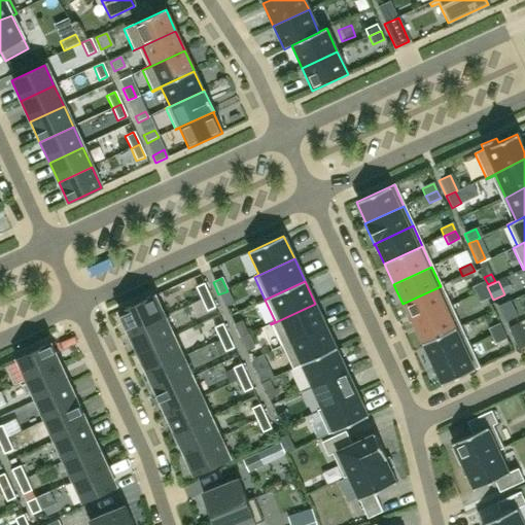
[(487,290),(483,282),(471,287),(475,295),(487,290)]
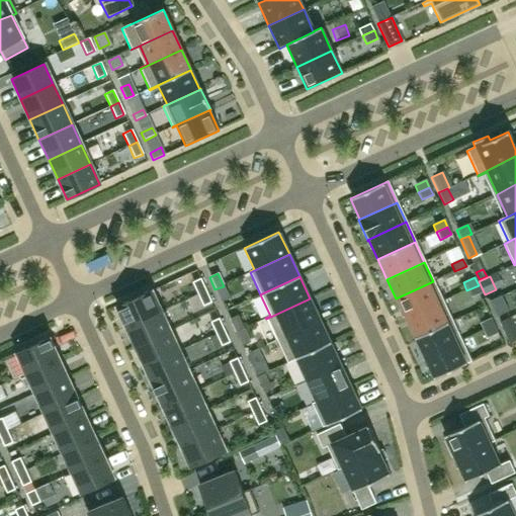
[(204,291),(198,279),(190,283),(196,295),(204,291)]
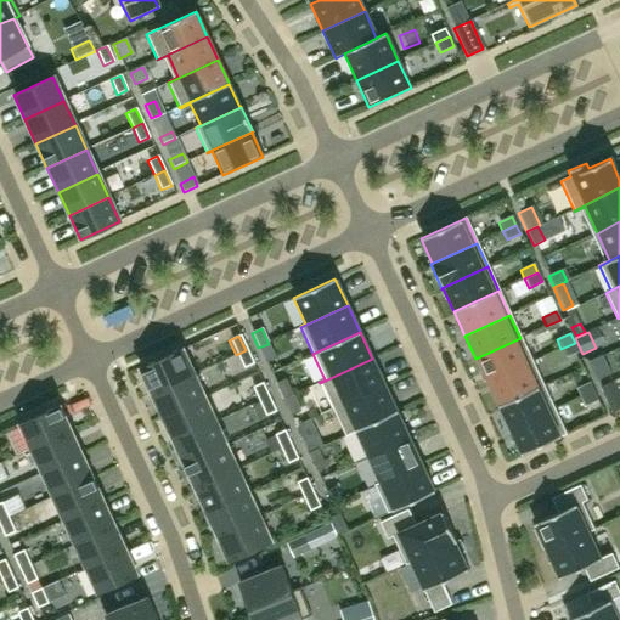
[(486,383),(533,362),(520,338),(475,359),(486,383)]
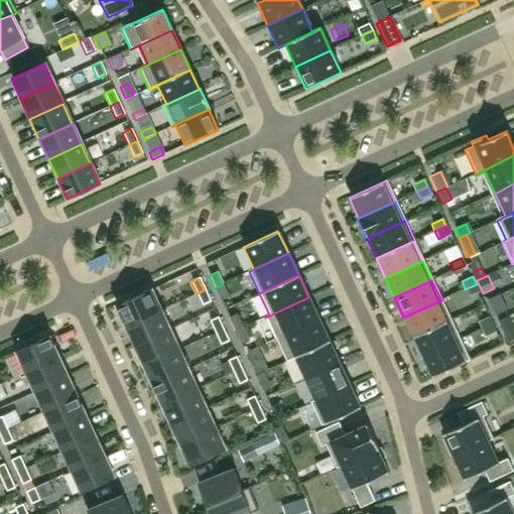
[(480,291),(477,284),(465,289),(469,296),(480,291)]
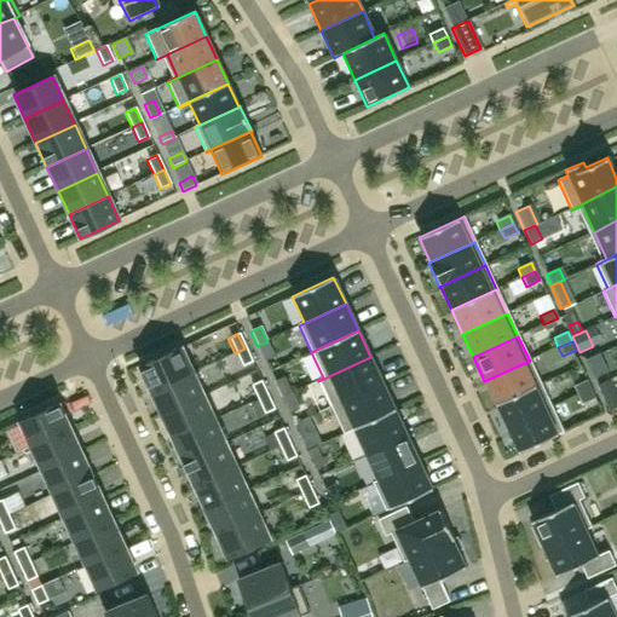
[(267,342),(257,346),(264,362),(274,357),(267,342)]
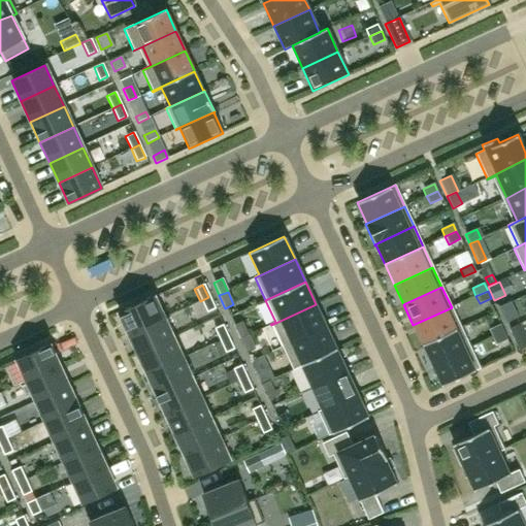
[(118,314),(128,334),(164,318),(154,296),(130,307),(123,310),(118,314)]
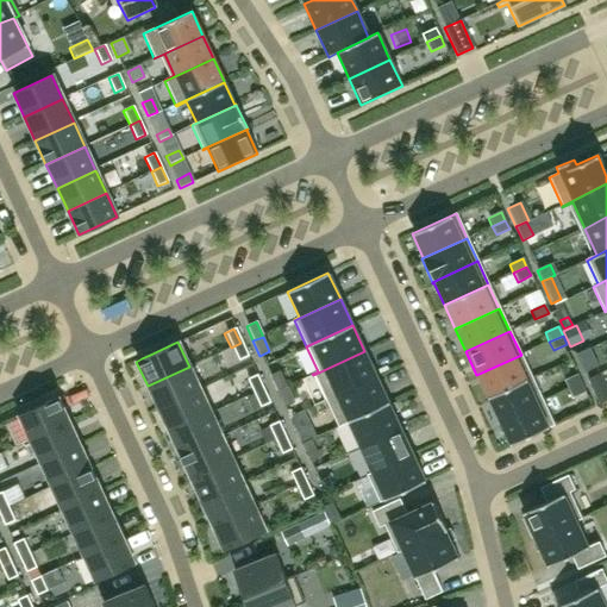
[(246,357),(241,343),(231,348),(237,361),(246,357)]
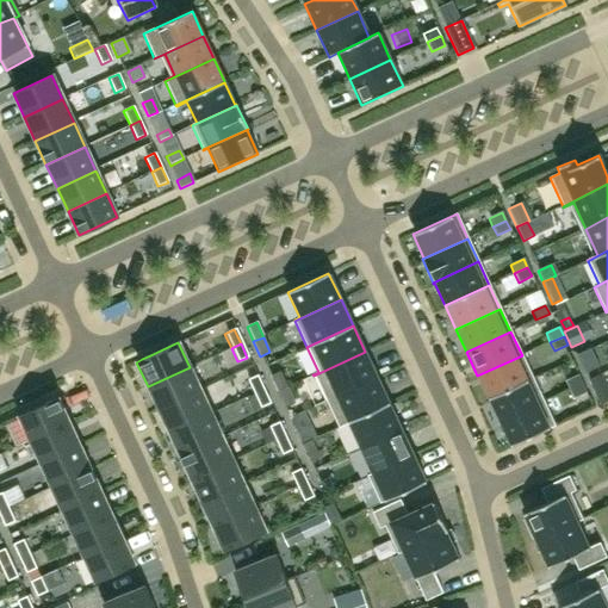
[(589,351),(577,355),(584,372),(597,367),(589,351)]
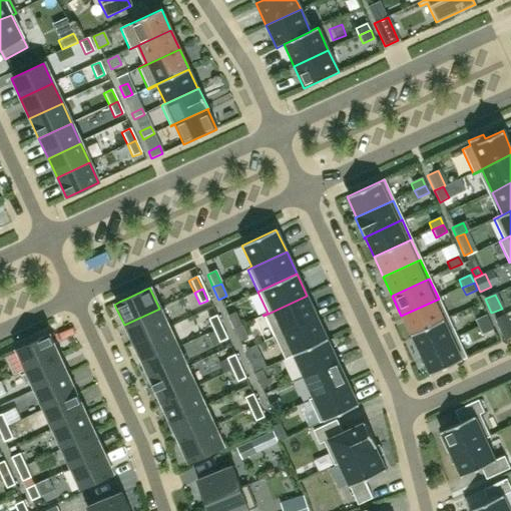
[(264,316),(274,338),(317,318),(307,296),(264,316)]
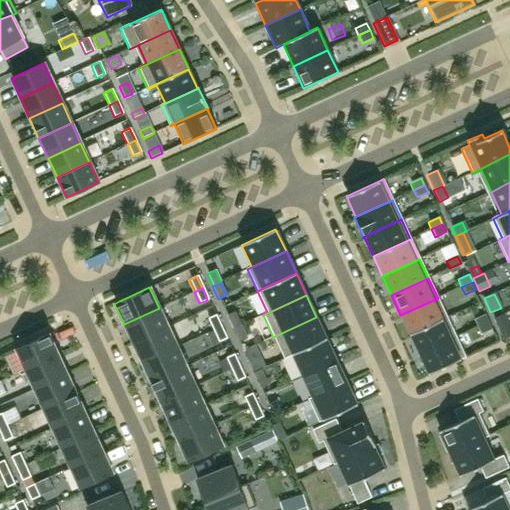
[(447,317),(438,298),(400,315),(410,334),(447,317)]
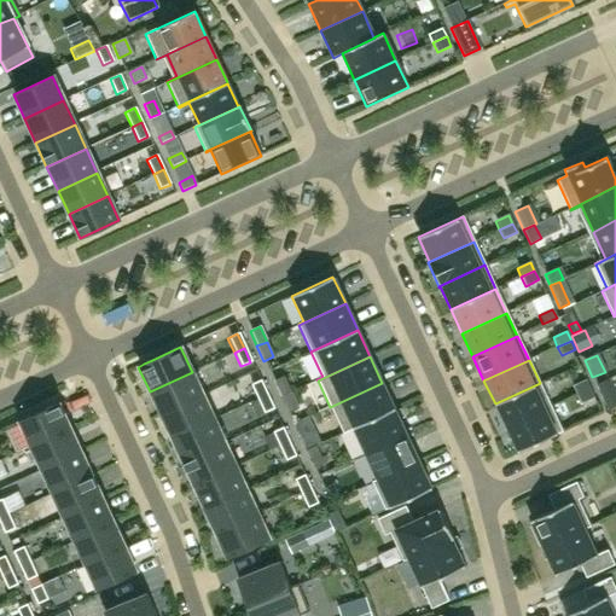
[(203,395),(192,372),(150,391),(161,416),(203,395)]
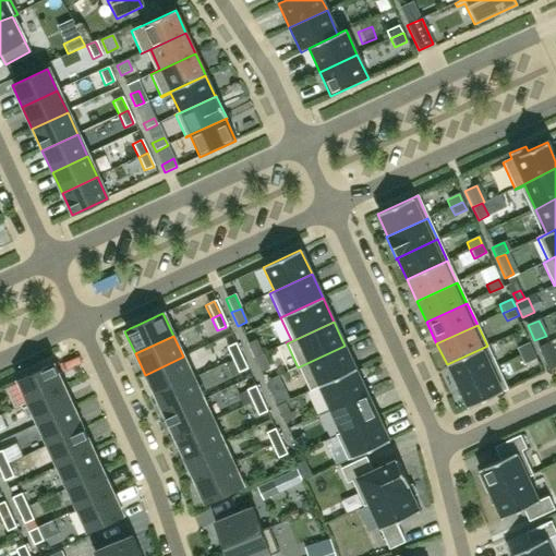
[(246,345),(253,359),(262,354),(255,340),(246,345)]
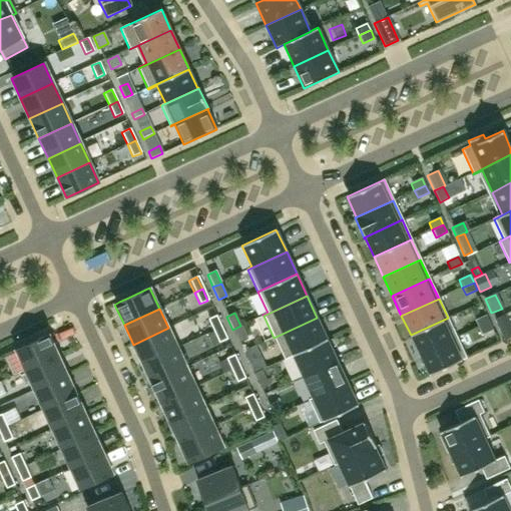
[(489,323),(485,316),(474,321),(478,328),(489,323)]
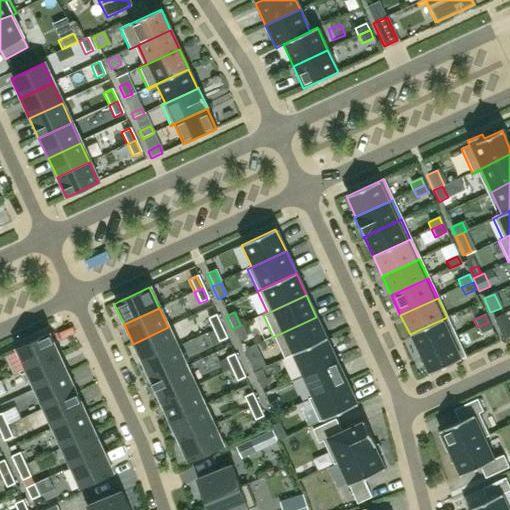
[(503,340),(509,336),(509,330),(503,315),(493,319),(503,340)]
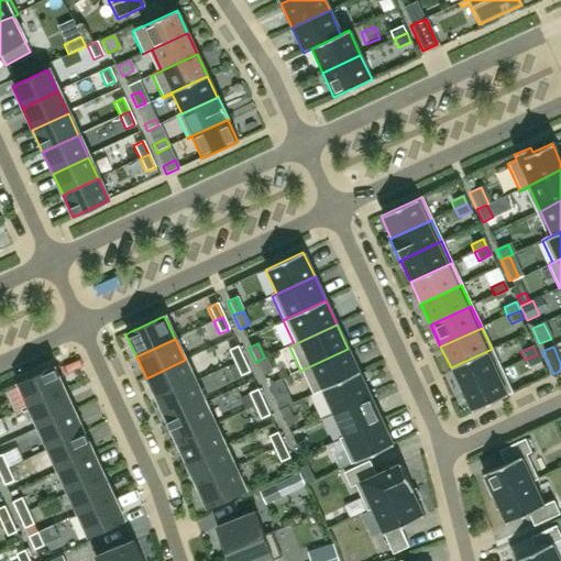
[(228,351),(233,364),(242,360),(237,348),(228,351)]
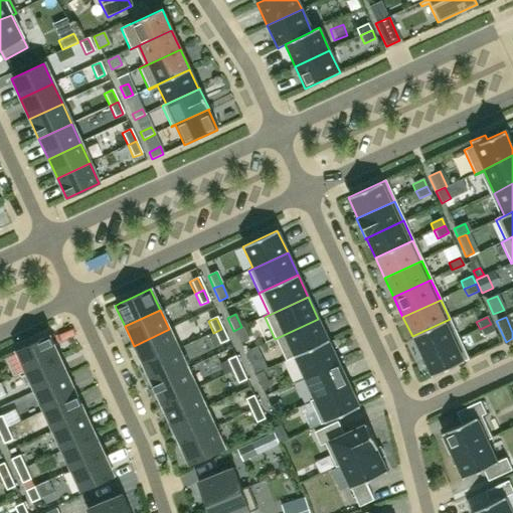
[(275,339),(285,361),(294,357),(328,341),(318,319),(275,339)]
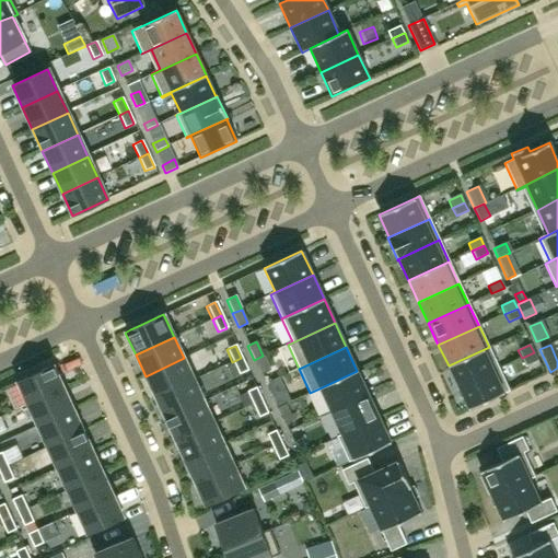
[(458,387),(499,369),(489,347),(449,365),(458,387)]
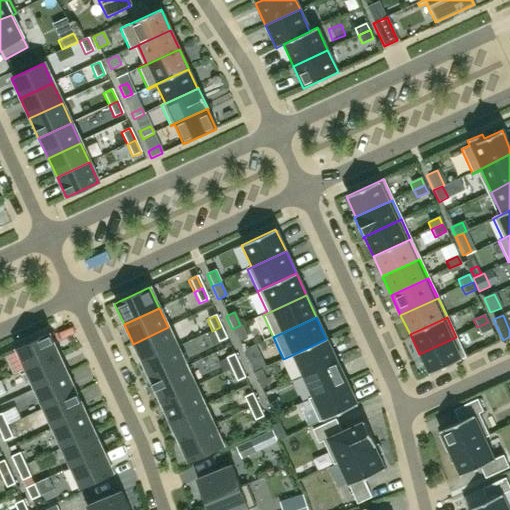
[(491,330),(488,322),(477,327),(480,335),(491,330)]
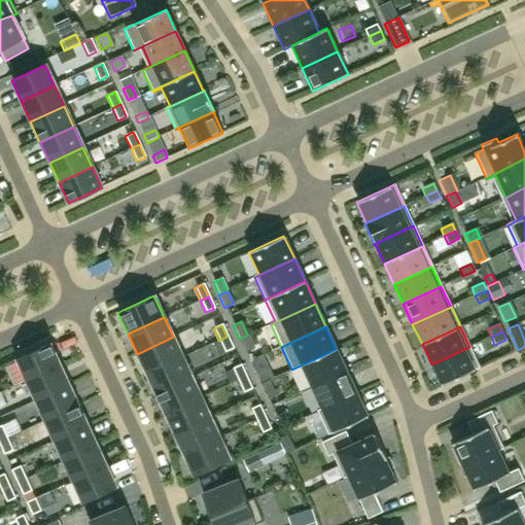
[(247,335),(239,339),(245,353),(253,349),(247,335)]
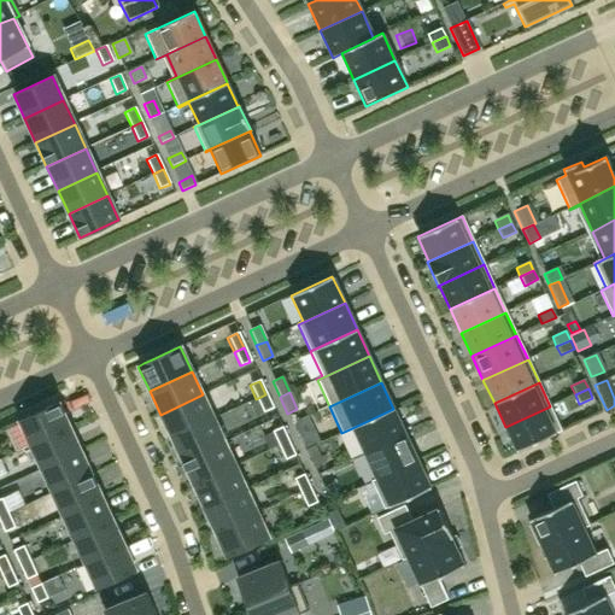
[(214,419),(203,394),(160,415),(171,438),(214,419)]
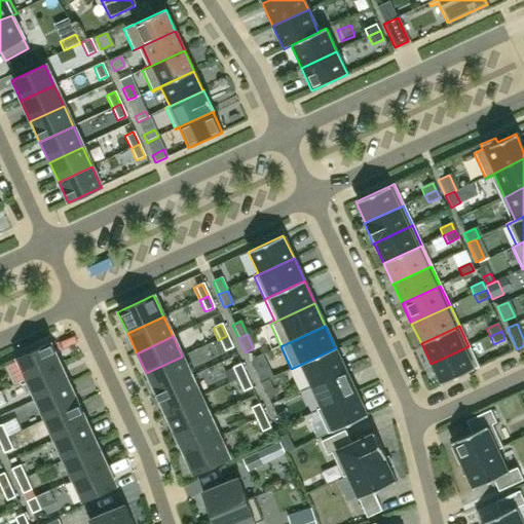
[(218,340),(223,352),(231,348),(226,336),(218,340)]
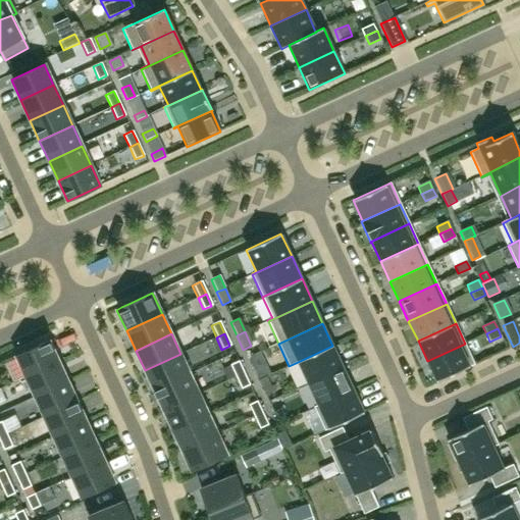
[(15,356),(26,377),(58,362),(49,341),(15,356)]
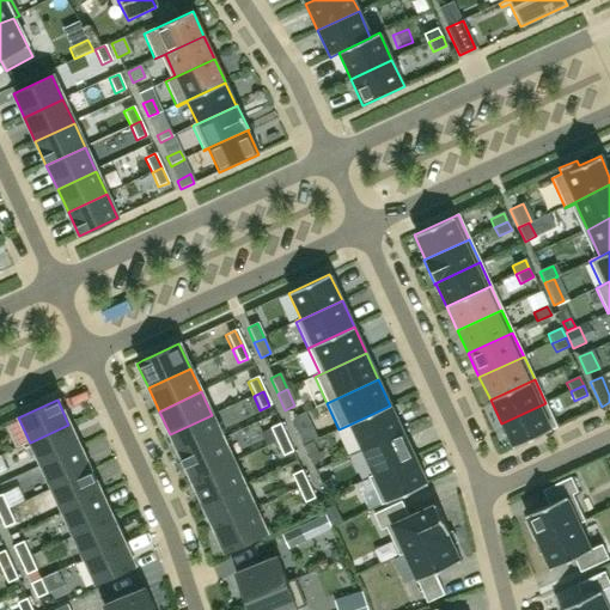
[(556,427),(546,403),(501,424),(512,447),(556,427)]
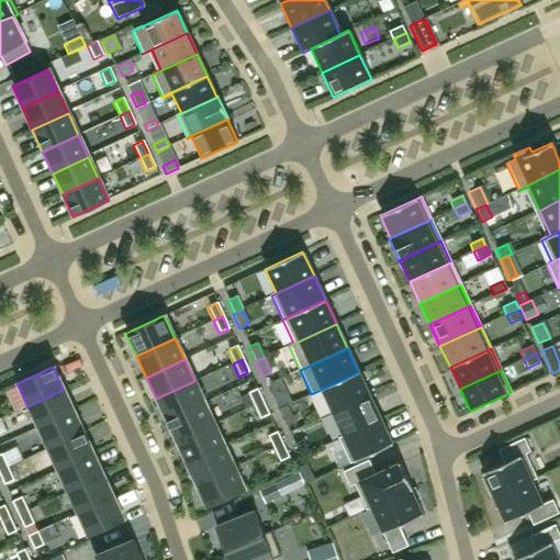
[(321,390),(332,413),(369,395),(358,372),(321,390)]
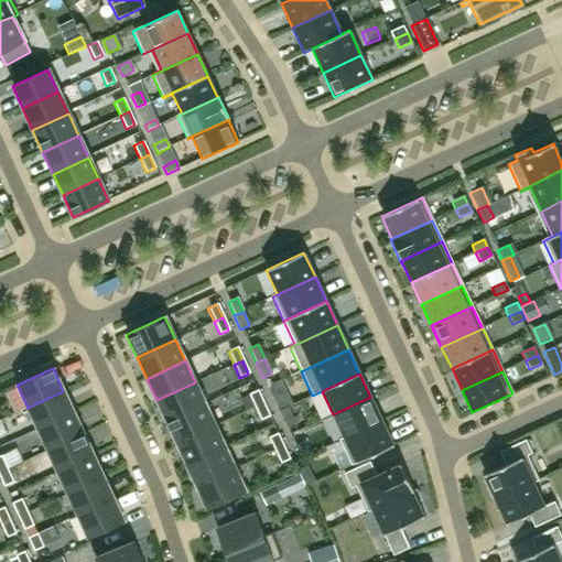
[(280,381),(267,387),(278,411),(291,404),(280,381)]
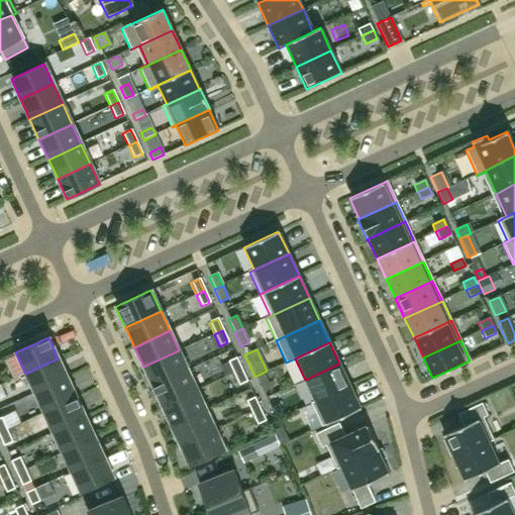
[(188,371),(179,350),(143,367),(152,387),(188,371)]
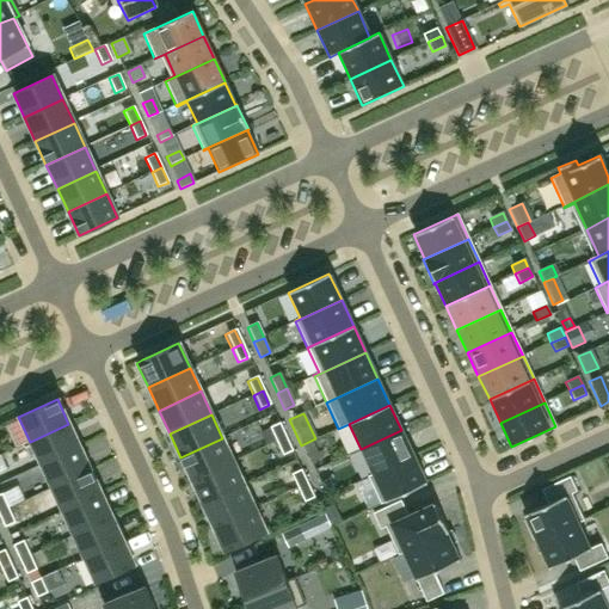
[(30,442),(41,465),(79,447),(68,424),(30,442)]
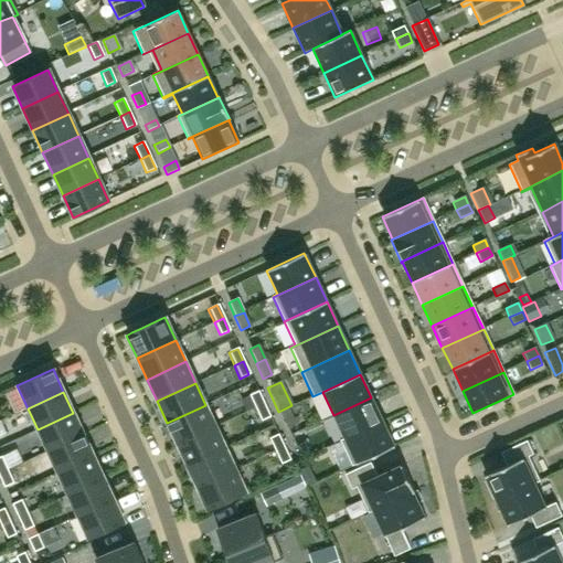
[(263,404),(257,392),(248,395),(254,409),(263,404)]
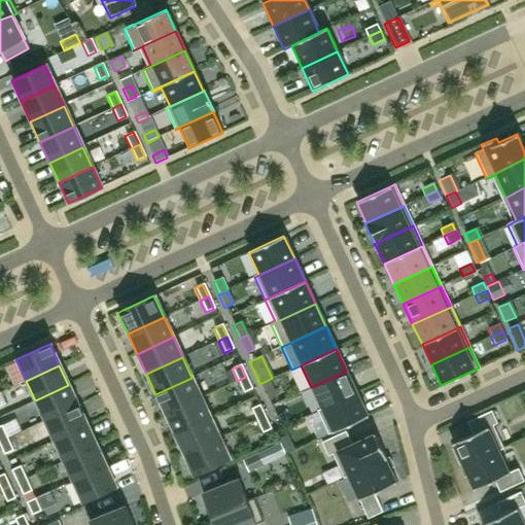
[(316,411),(316,412),(356,393),(346,371),(311,387),(320,409),(316,411)]
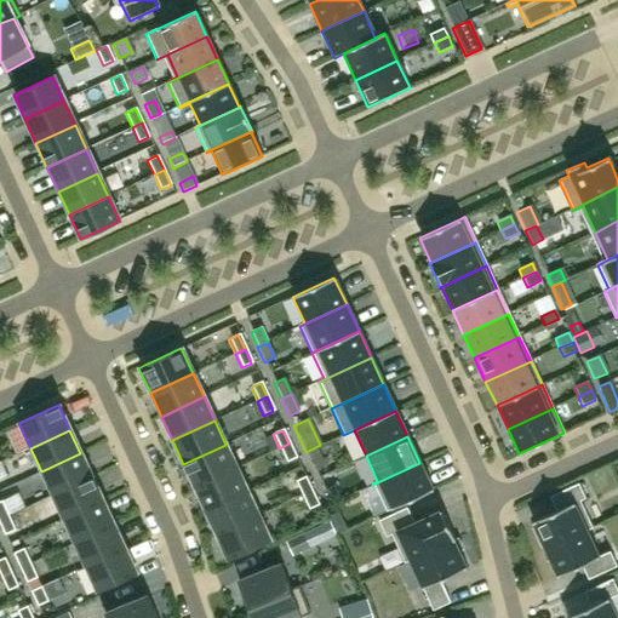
[(295,458),(289,444),(279,448),(285,463),(295,458)]
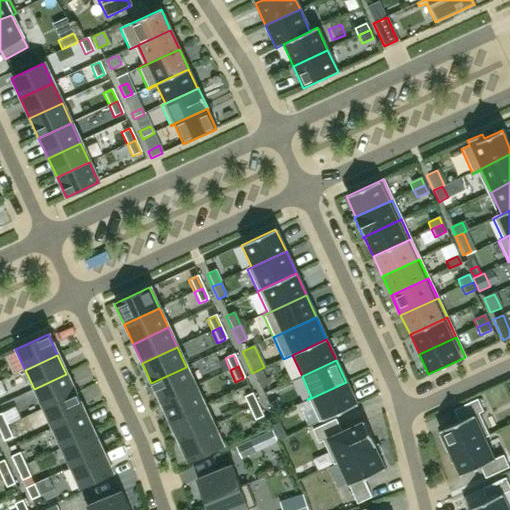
[(195,386),(186,367),(151,383),(160,402),(195,386)]
